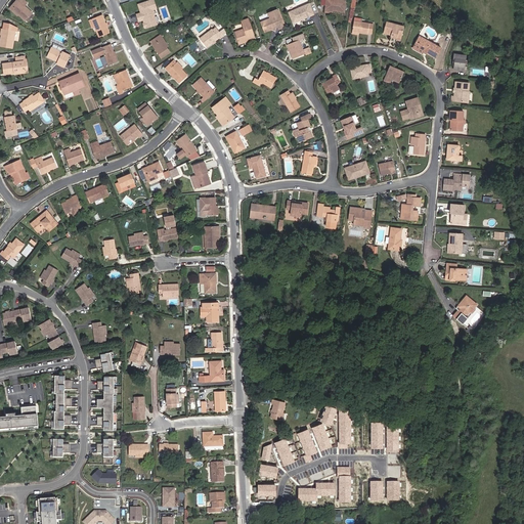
[(9,9),(17,16),(18,14),(12,9),(19,2),(18,1),(17,0),(9,9)]
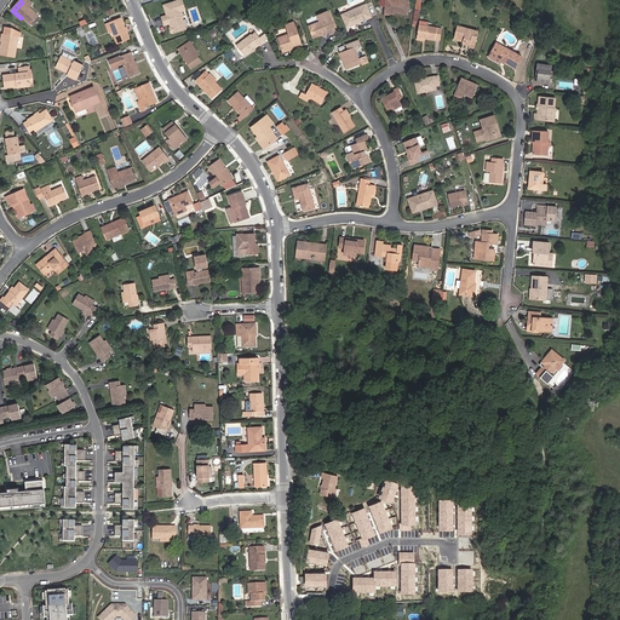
[(32,4),(27,0),(22,0),(22,1),(23,3),(15,11),(22,17),(29,24),(38,16),(28,7),(32,4)]
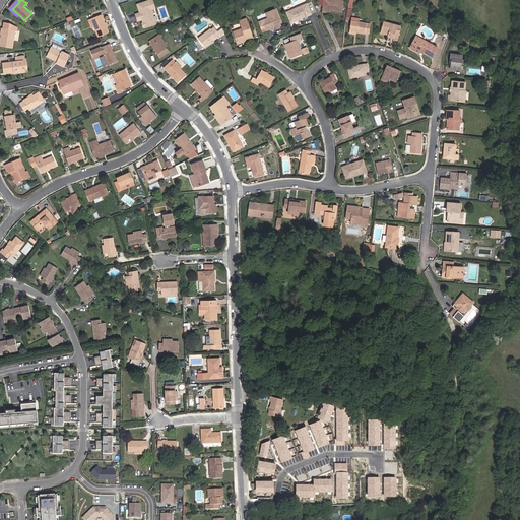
[(138,13),(135,14),(137,20),(142,18),(143,18),(143,19),(142,20),(143,21),(142,23),(143,26),(145,26),(155,22),(150,8),(154,7),(151,0),(146,0),(144,1),(144,0),(141,1),(141,2),(135,5),(138,13)]
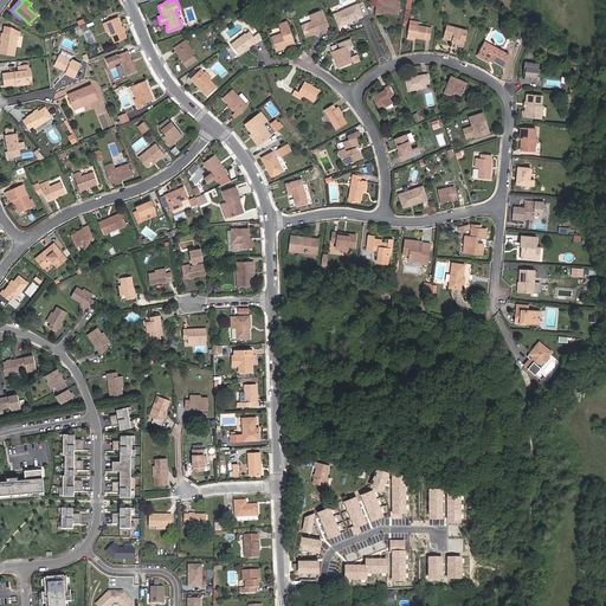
[(380,13),(380,11),(384,12),(399,13),(400,0),(398,0),(378,0),(376,11),(376,13),(380,13)]
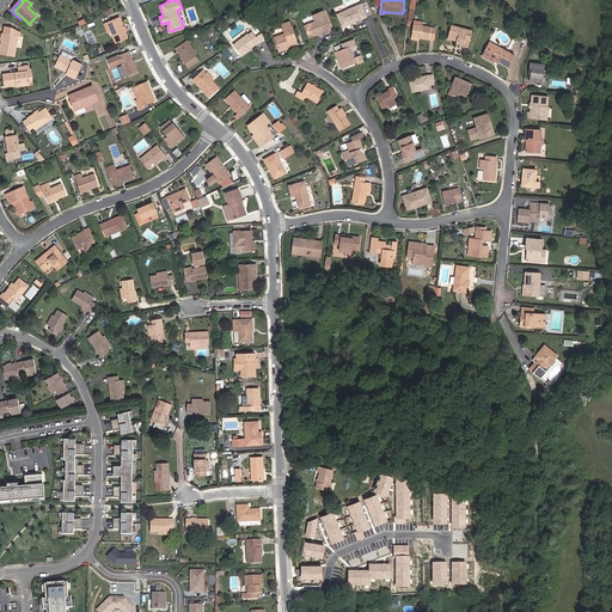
[(349,23),(352,22),(353,23),(367,16),(361,4),(337,14),(343,26),(350,24),(349,23)]
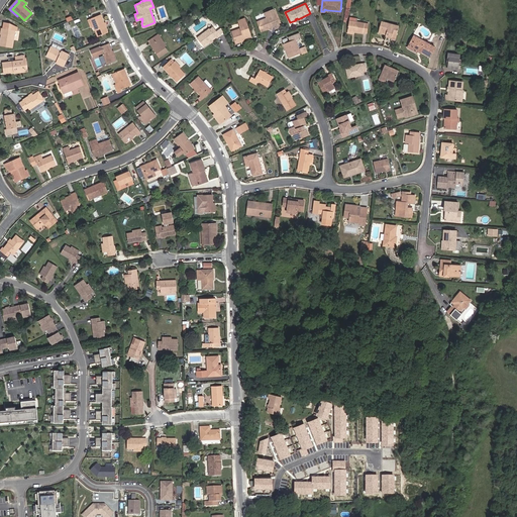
[(257,21),(262,30),(269,28),(273,26),(275,26),(276,28),(280,26),(276,14),(274,9),(266,12),(267,16),(268,16),(268,18),(257,21)]
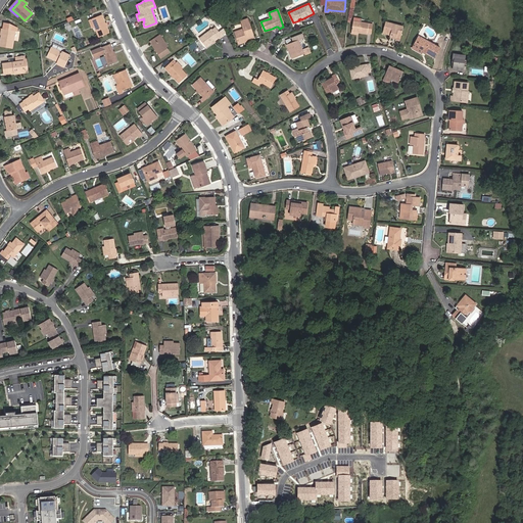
[(109,33),(102,14),(92,18),(95,27),(99,37),(109,33)]
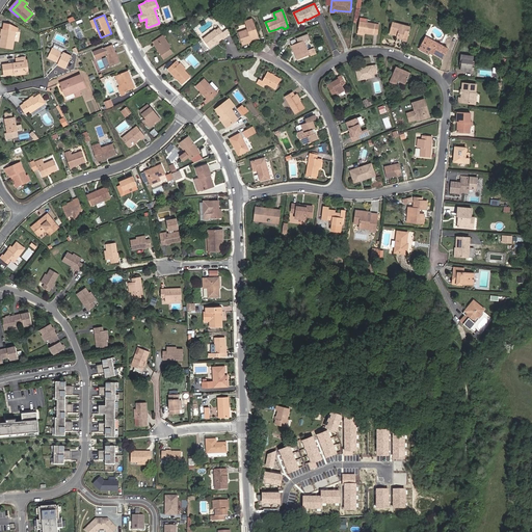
[(247,29),(239,32),(243,44),(248,43),(248,42),(259,37),(253,19),(245,21),(247,29)]
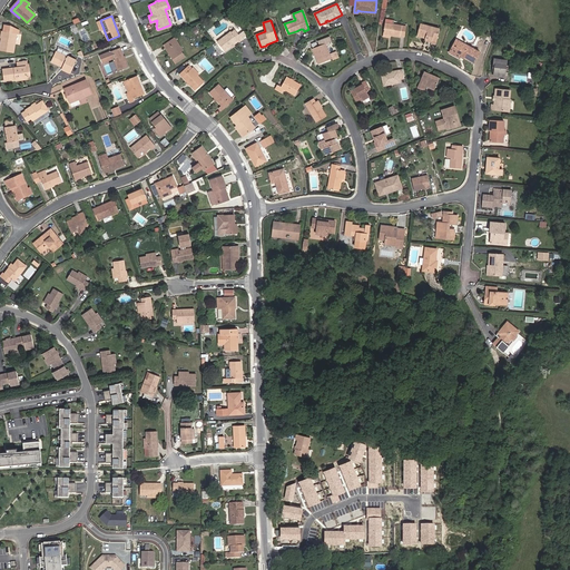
[(385,23),(384,23),(383,33),(390,35),(399,36),(399,35),(404,36),(405,26),(392,25),(385,23)]
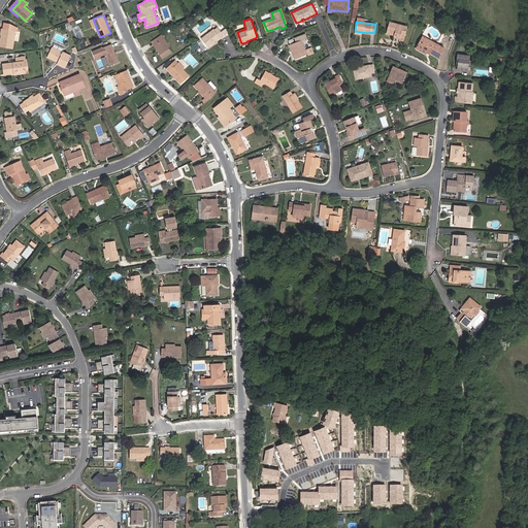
[(393,36),(398,38),(398,39),(402,41),(406,28),(389,23),(386,33),(393,35),(393,36)]
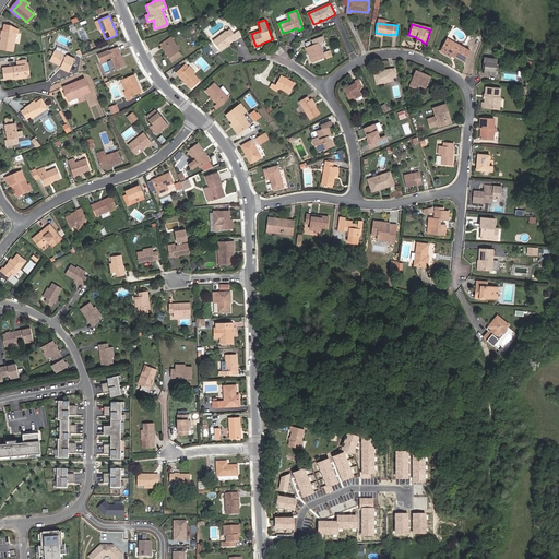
[(4,31),(3,31),(0,49),(13,51),(16,34),(19,34),(19,30),(12,26),(6,25),(4,31)]
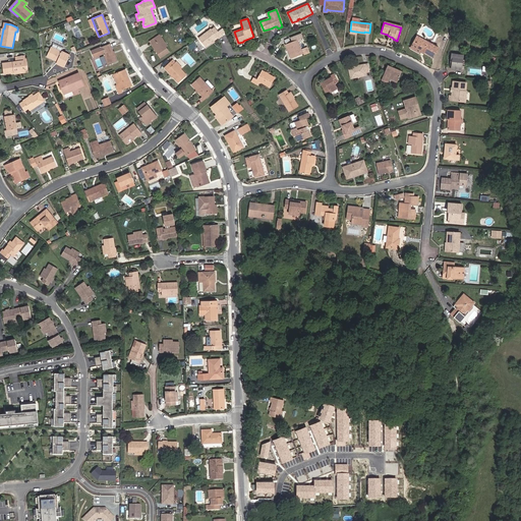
[(199,37),(206,46),(212,42),(215,40),(218,38),(218,39),(221,36),(215,26),(212,30),(211,29),(199,37)]
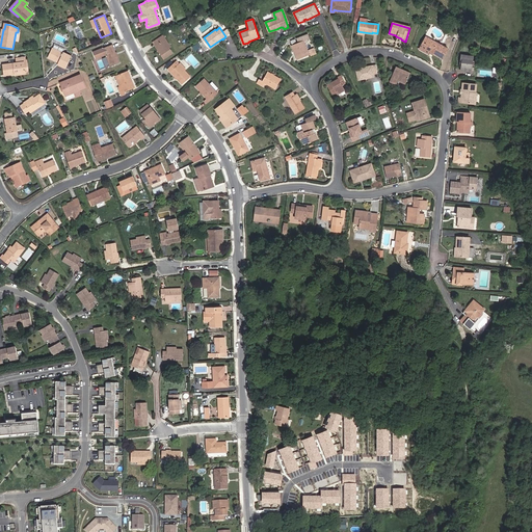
[(298,42),(292,45),(297,59),(310,54),(303,41),(310,37),(309,33),(297,38),(298,42)]
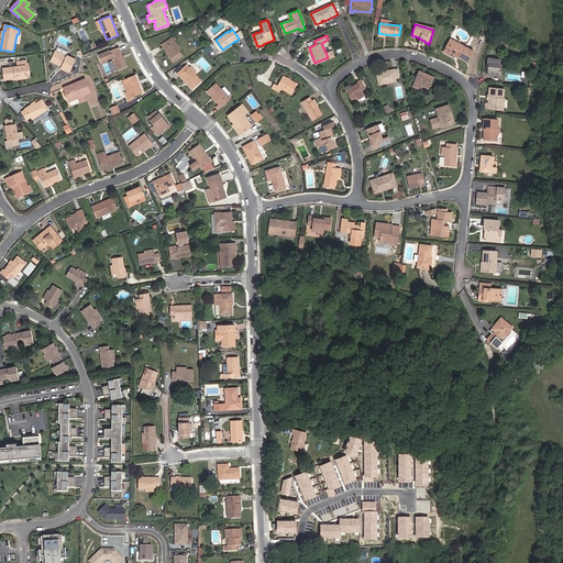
[(173,37),(163,45),(170,56),(172,55),(166,47),(176,41),(173,37)]
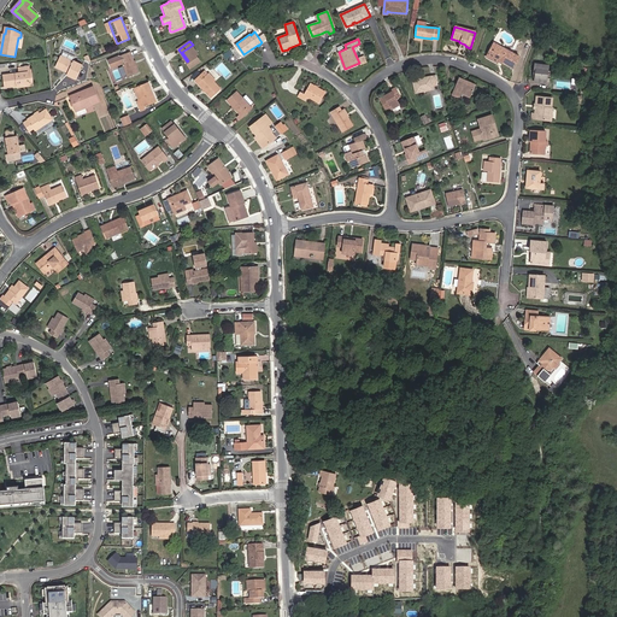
[(197,56),(199,54),(193,45),(182,52),(188,60),(187,62),(191,68),(200,60),(197,56)]
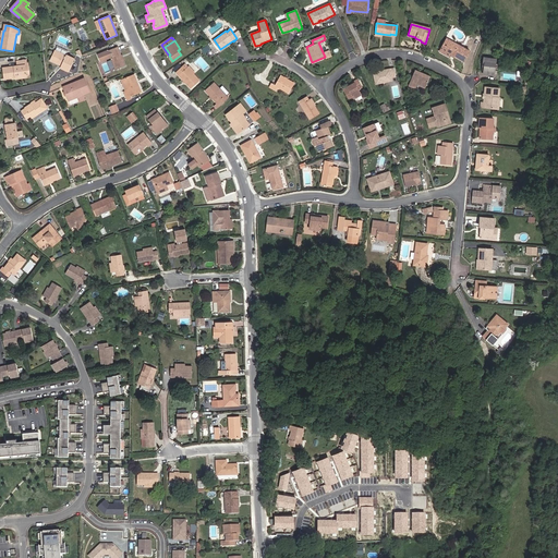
[(452,44),(451,45),(445,41),(439,53),(450,59),(451,57),(451,56),(455,57),(464,62),(470,51),(452,44)]
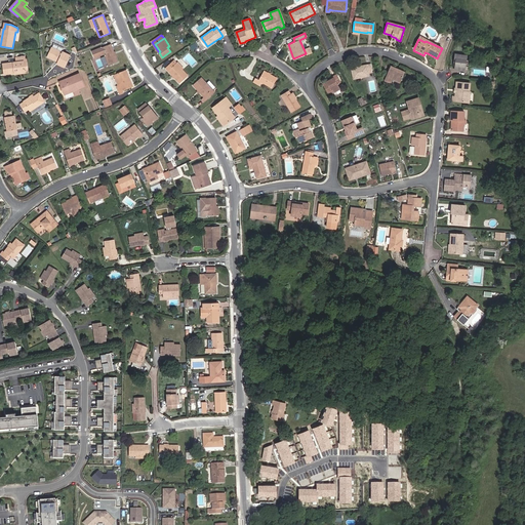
[(56,64),(65,67),(70,55),(63,51),(65,48),(53,43),(47,56),(58,62),(56,64)]
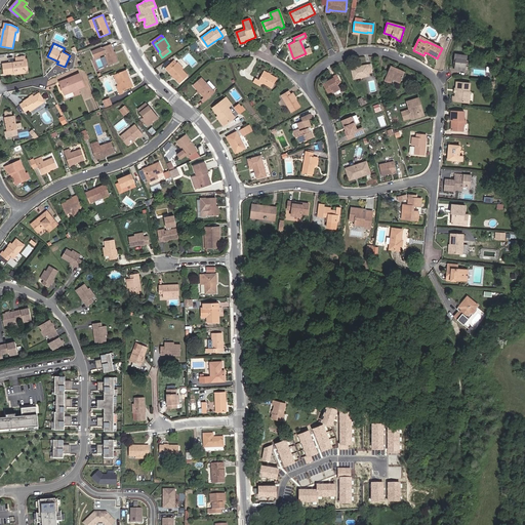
[(110,43),(102,47),(103,51),(106,58),(109,66),(118,62),(110,43)]
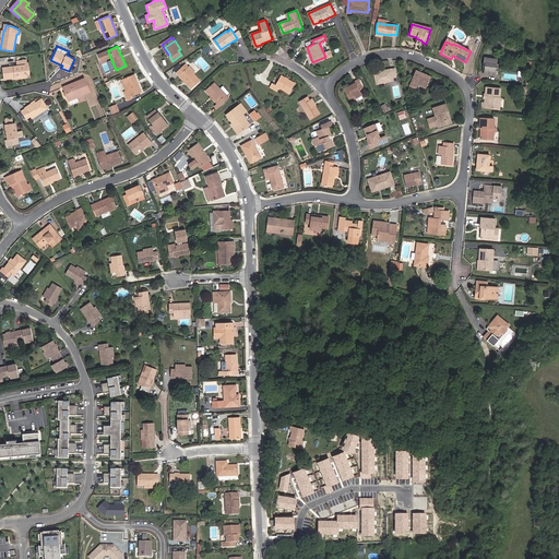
[(496,74),(497,71),(497,64),(498,59),(487,58),(485,58),(485,62),(486,62),(487,62),(486,68),(485,73),(496,74)]
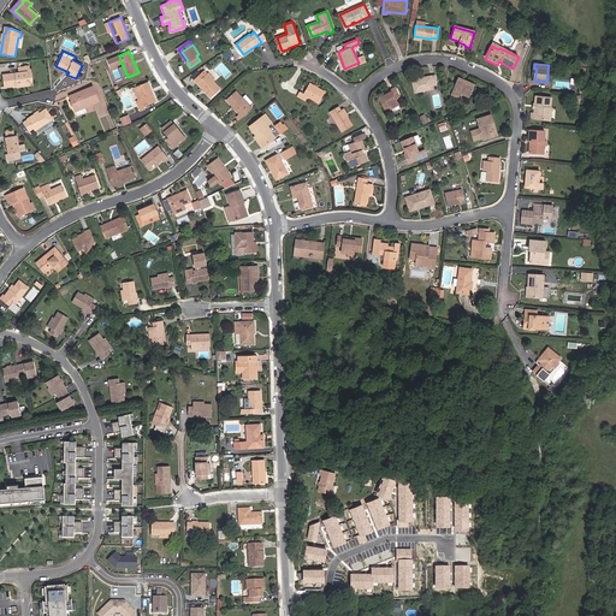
[(28,71),(30,71),(29,66),(19,67),(19,72),(4,75),(6,87),(18,84),(29,83),(28,71)]
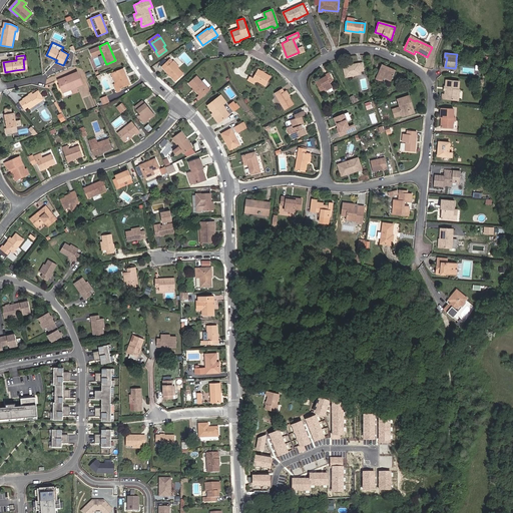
[(28,70),(26,59),(25,59),(23,59),(24,69),(15,70),(15,72),(28,70)]
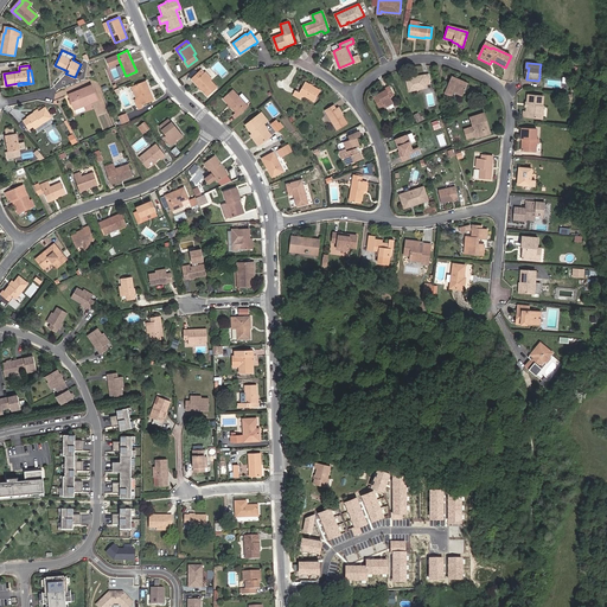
[(204,72),(203,74),(200,71),(192,78),(196,82),(209,96),(218,87),(211,80),(204,72)]
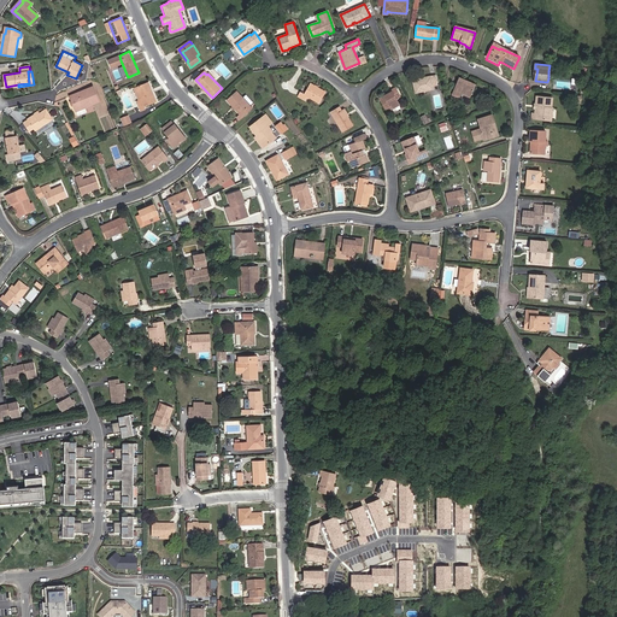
[(438,84),(436,75),(413,80),(416,93),(435,89),(434,84),(438,84)]
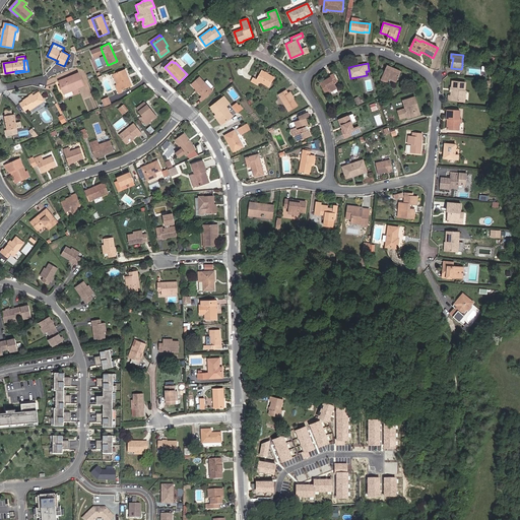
[(396,82),(401,71),(396,68),(395,70),(391,68),(392,67),(387,65),(381,80),(387,82),(389,79),(396,82)]
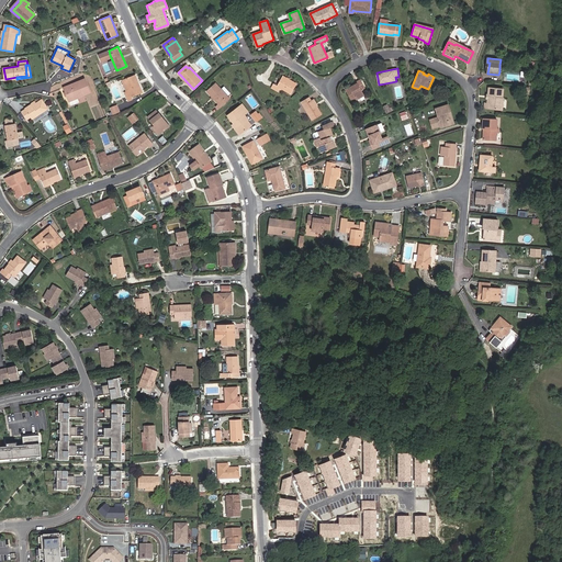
[(142,92),(135,75),(124,79),(128,90),(125,91),(124,92),(127,101),(132,99),(131,96),(142,92)]
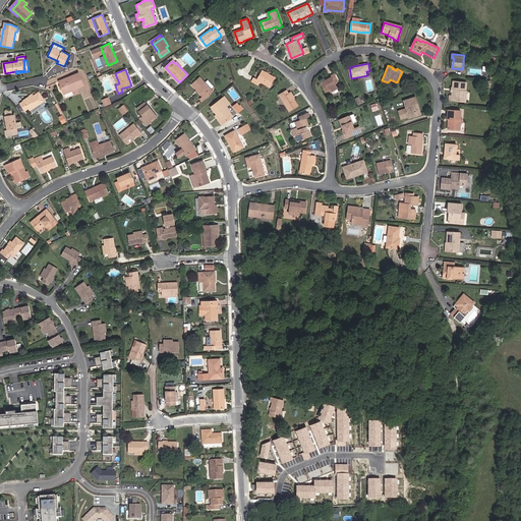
[(255,78),(252,76),(250,79),(257,83),(258,79),(269,85),(274,76),(261,69),(255,78)]
